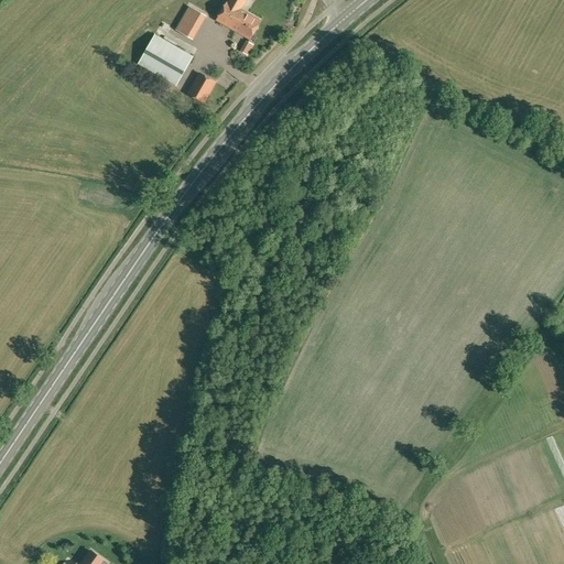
[(250,39),(260,21),(240,9),(245,0),(229,0),(228,2),(227,1),(216,20),(250,39)]
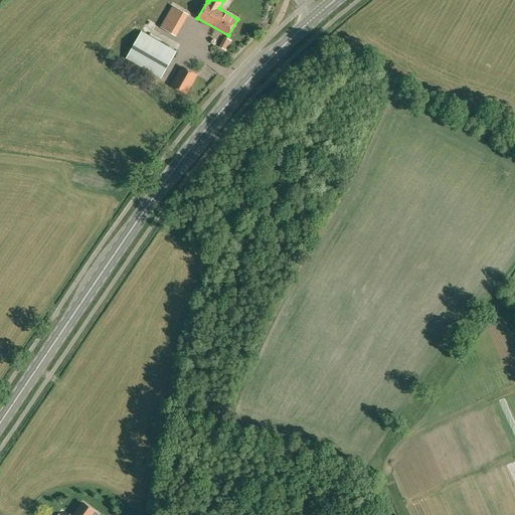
[(172,9),(162,27),(175,35),(187,14),(182,11),(174,6),(172,9)]
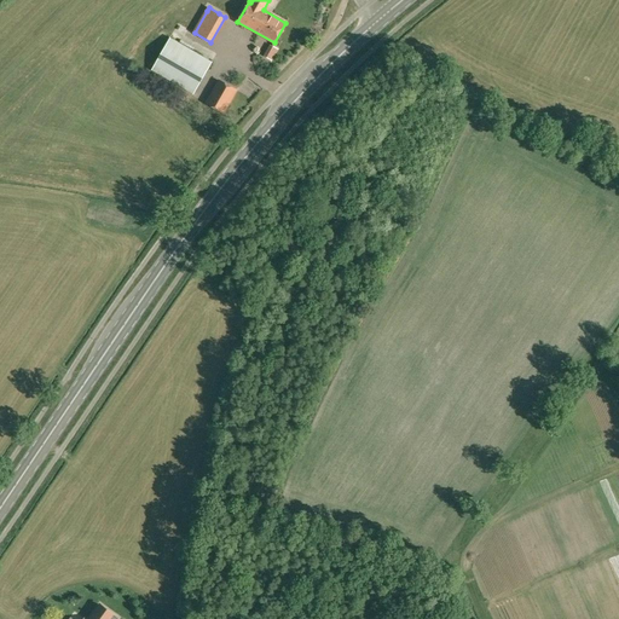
[(212,62),(171,38),(152,70),(194,94),(212,62)]
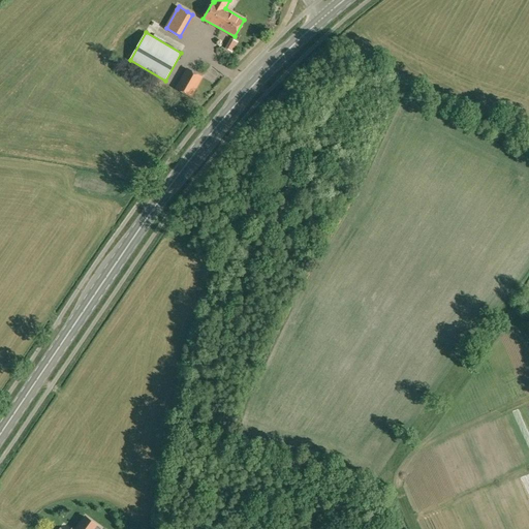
[(236,52),(243,42),(237,38),(230,49),(236,52)]
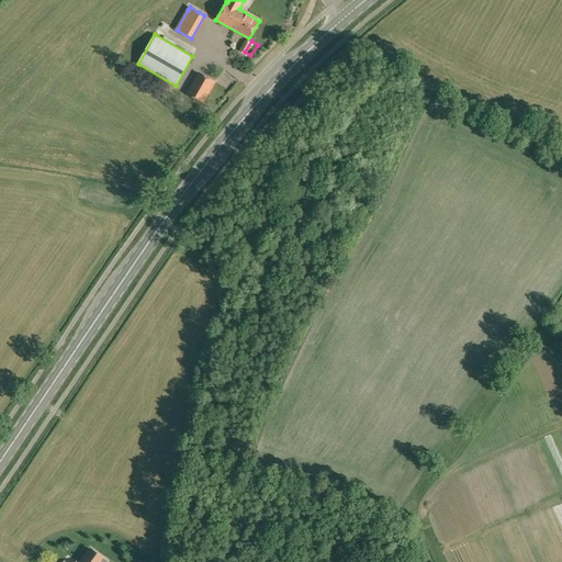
[(214,82),(199,74),(188,93),(203,102),(214,82)]
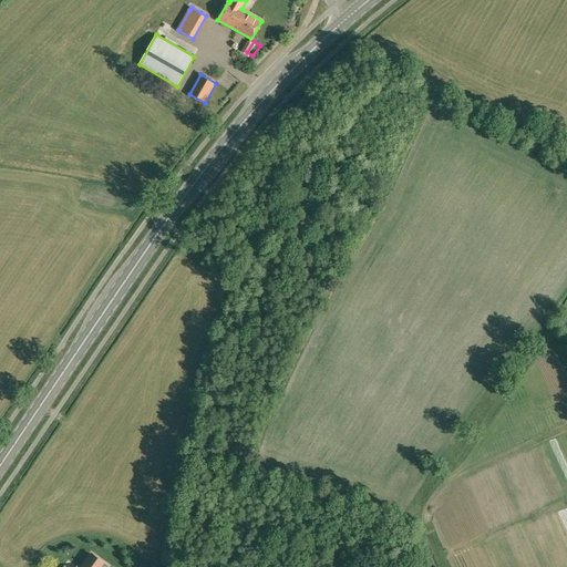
[(106,566),(107,566),(104,563),(102,562),(91,554),(81,566),(106,566)]
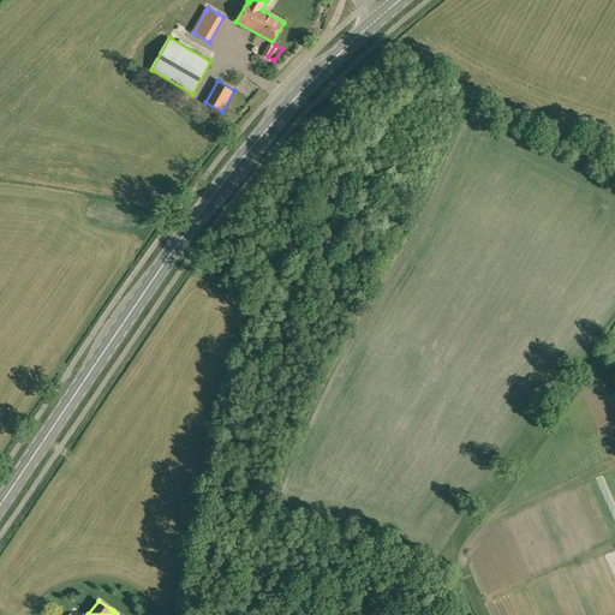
All buildings are outlined.
